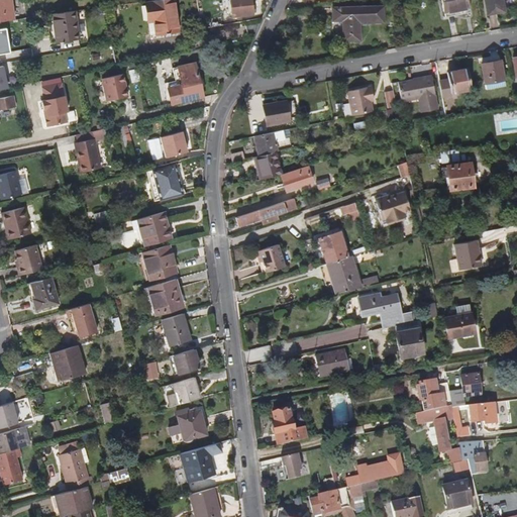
[(0,0),(0,22),(14,20),(10,0),(0,0)]
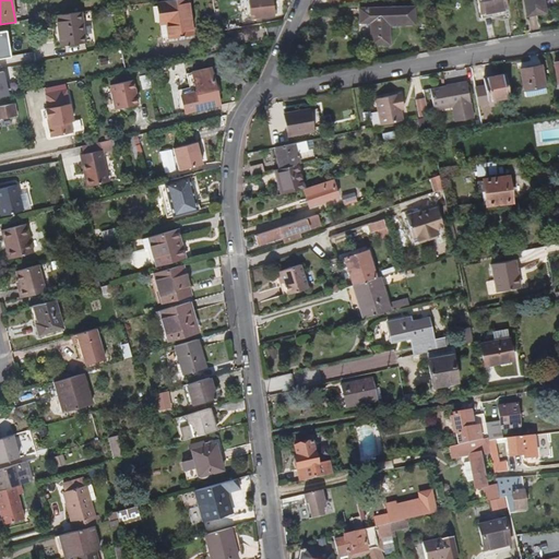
[(191,35),(186,0),(170,0),(154,2),(156,15),(163,14),(165,24),(157,25),(159,39),(191,35)]
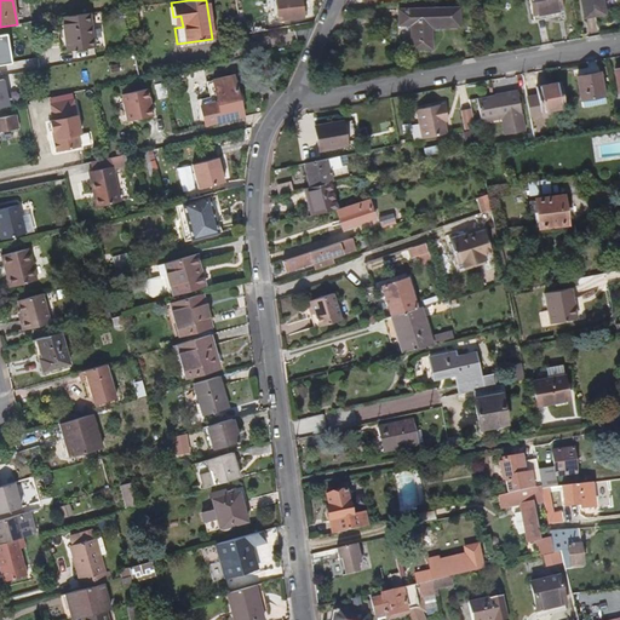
[(302,18),(298,0),(265,0),(268,0),(273,0),(276,22),(302,18)]
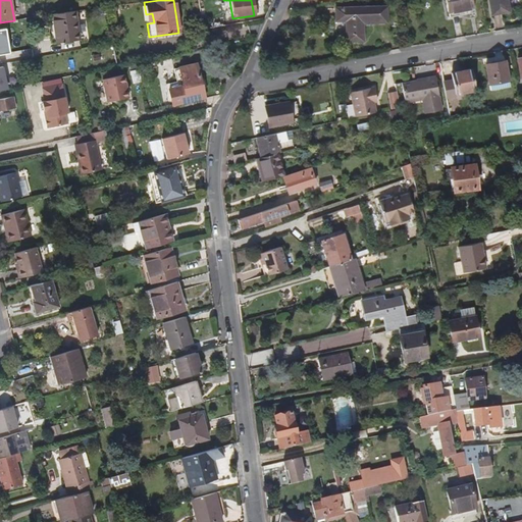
[(473,9),(471,0),(446,0),(449,13),(473,9)]
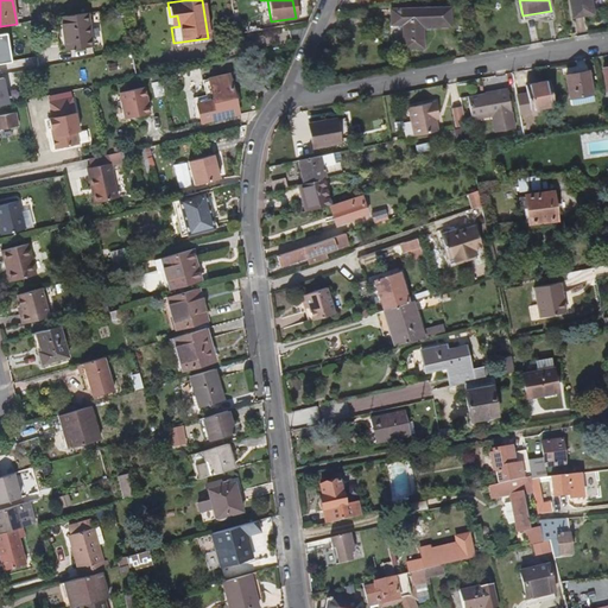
[(591,13),(589,0),(569,0),(572,17),(591,13)]
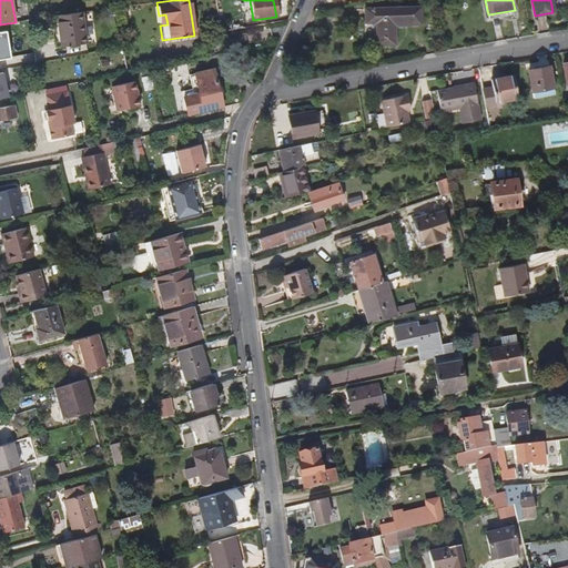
[(127,27),(123,7),(114,9),(118,28),(127,27)]
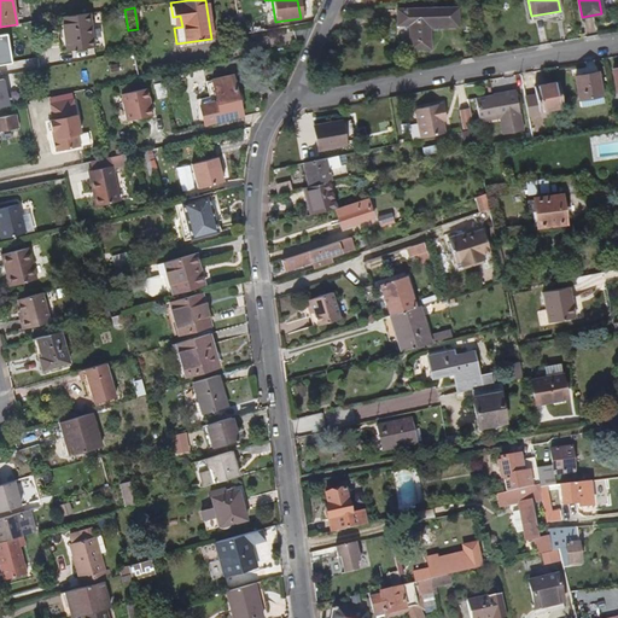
[(458,27),(456,7),(396,11),(396,25),(408,25),(409,50),(430,48),(429,28),(458,27)]
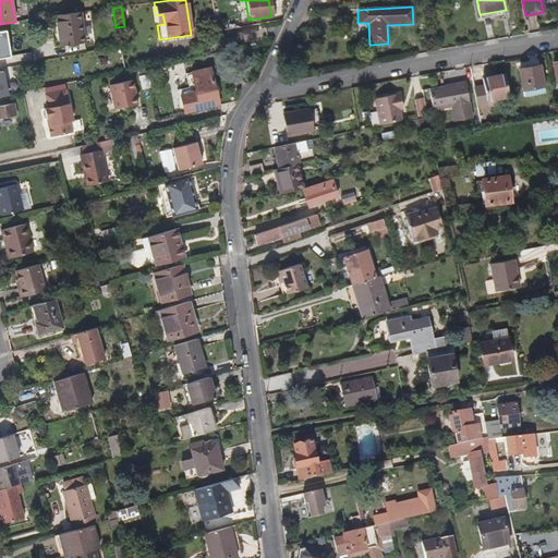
[(84,45),(80,13),(56,16),(60,47),(84,45)]
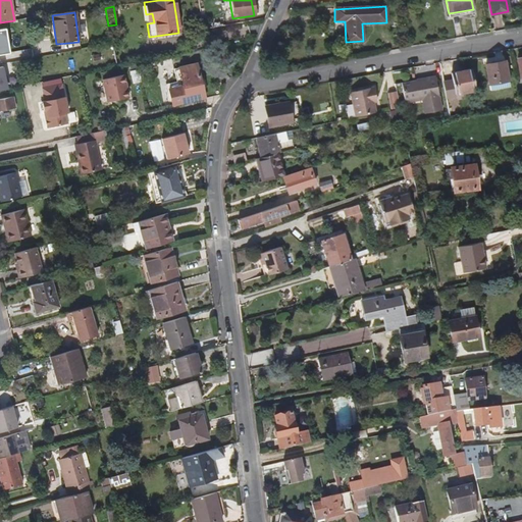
[(0,55),(9,54),(6,29),(0,30),(0,55)]
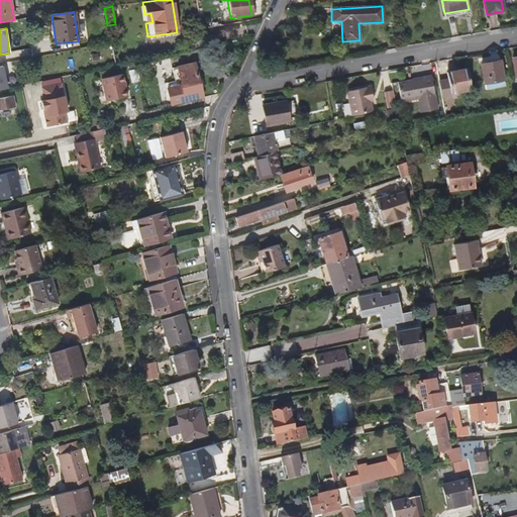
[(504,80),(501,61),(482,64),(485,83),(504,80)]
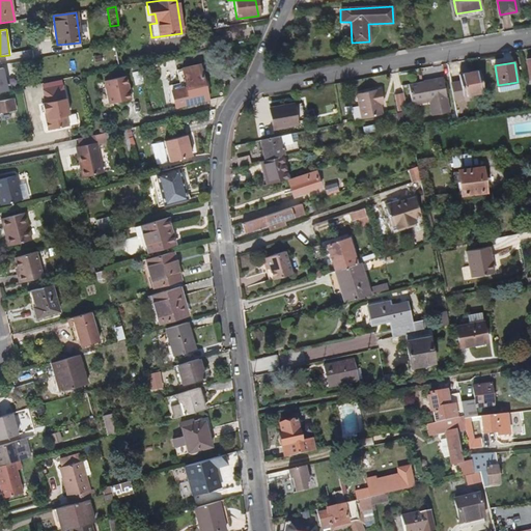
[(207,101),(199,65),(176,71),(180,89),(171,91),(174,108),(207,101)]
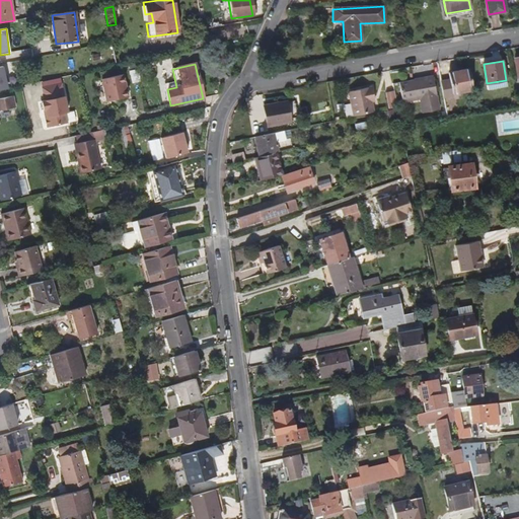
[(0,90),(9,88),(4,66),(0,67),(0,90)]
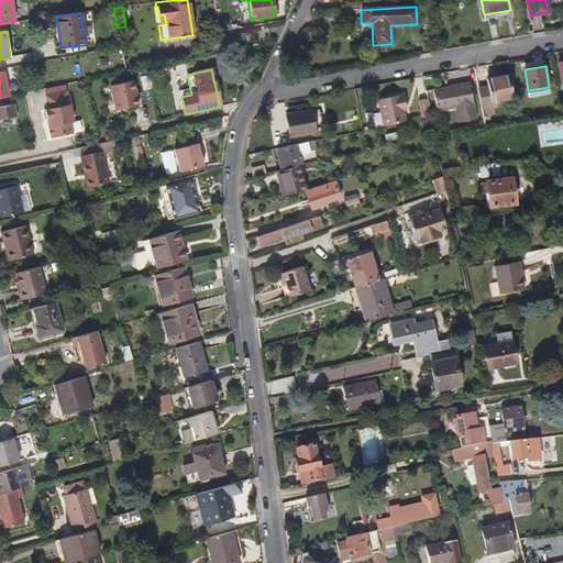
[(514,97),(509,76),(487,79),(490,101),(514,97)]
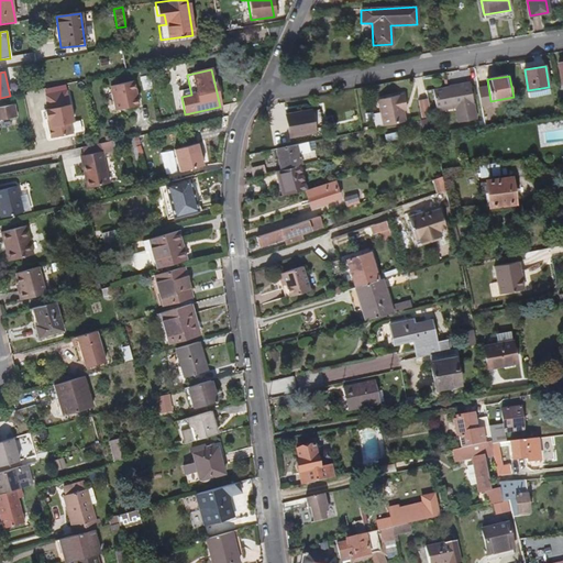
[(475,118),(468,81),(461,83),(461,85),(450,86),(448,86),(434,88),(438,106),(451,102),(451,107),(455,106),(459,121),(475,118)]
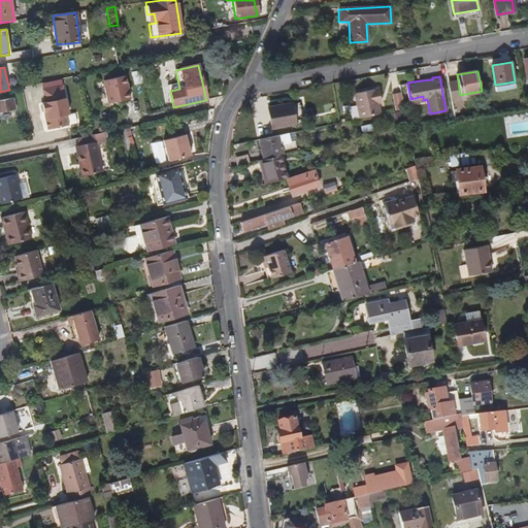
[(516,88),(515,81),(495,85),(496,91),(516,88)]
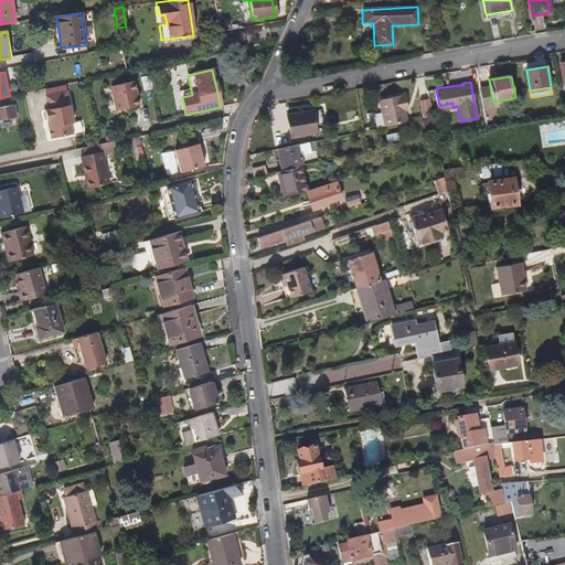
[(50,137),(53,139),(73,135),(71,124),(74,124),(67,92),(45,96),(48,110),(45,110),(48,121),(50,121),(51,128),(49,131),(50,137)]
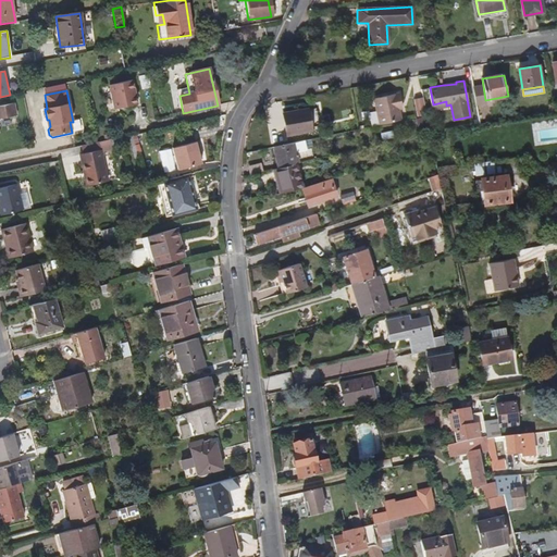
[(400,121),(398,109),(398,104),(401,103),(399,93),(373,98),(379,125),(400,121)]
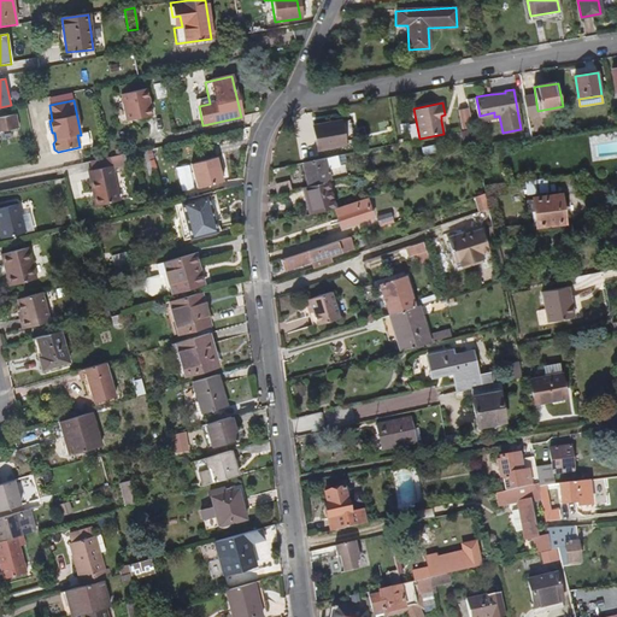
[(0,133),(18,129),(16,116),(0,117),(0,133)]
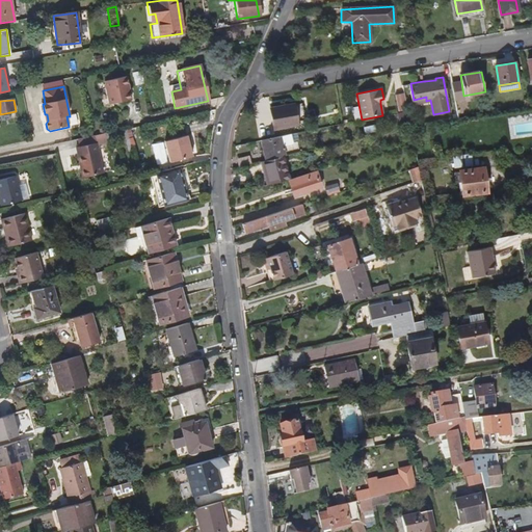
[(298,125),(295,105),(271,109),(274,129),(298,125)]
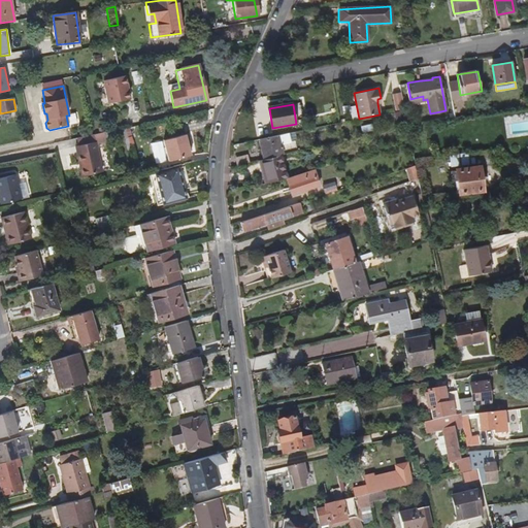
[(406,120),(404,109),(398,110),(394,111),(396,122),(406,120)]
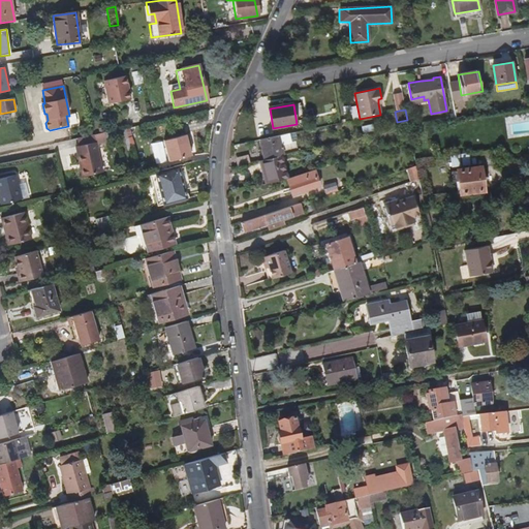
[(129,150),(124,128),(120,129),(125,151),(129,150)]
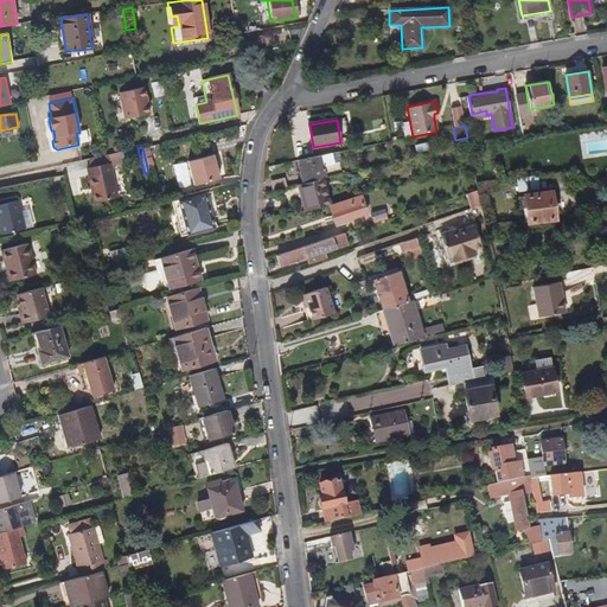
[(132,155),(131,151),(108,155),(109,160),(132,155)]
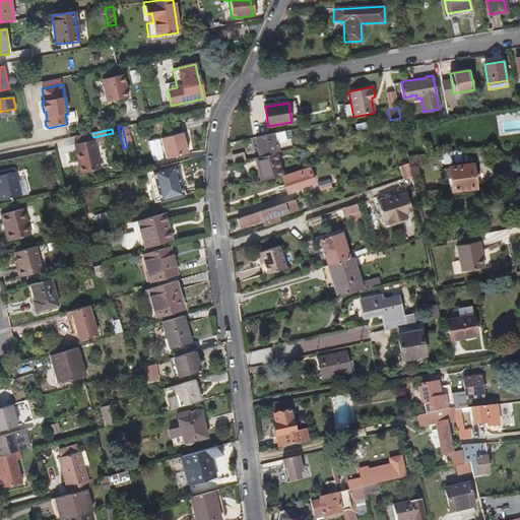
[(293,149),(290,139),(286,140),(283,131),(255,137),(260,157),(275,153),(293,149)]
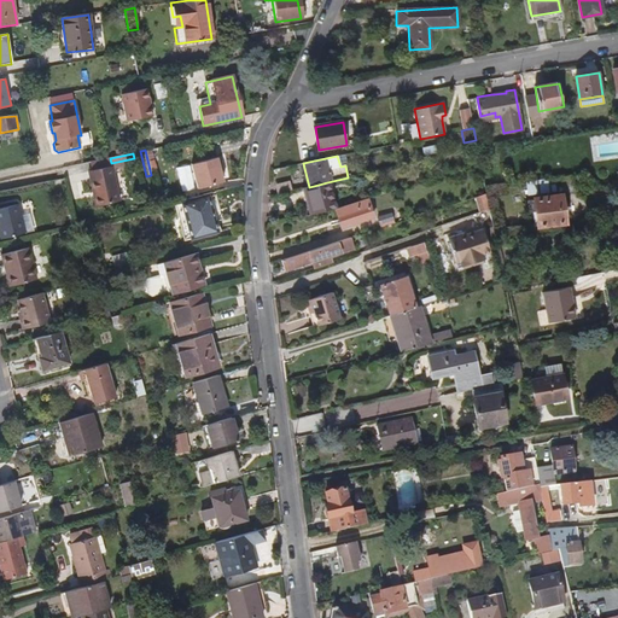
[(222,182),(217,167),(221,167),(219,157),(190,164),(196,188),(222,182)]
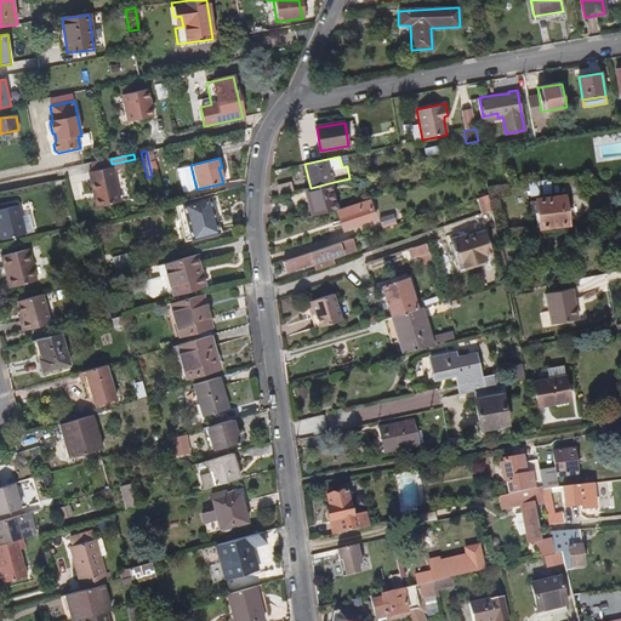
[(97,193),(100,206),(120,201),(112,164),(110,159),(108,159),(91,163),(92,172),(95,181),(91,182),(93,193),(97,193)]
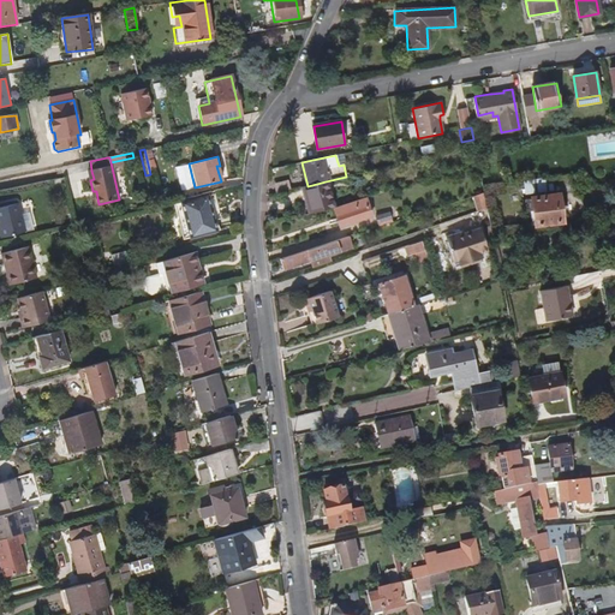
[(575,191),(573,174),(553,178),(554,190),(555,191),(560,190),(561,193),(575,191)]
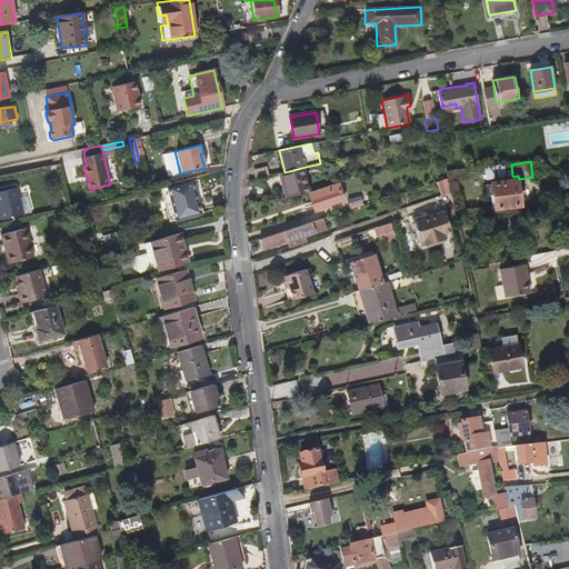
[(506,177),(505,166),(485,168),(486,179),(506,177)]
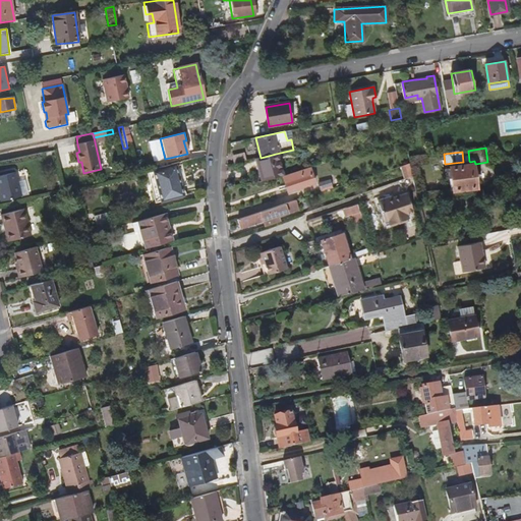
[(282,175),(276,154),(261,158),(255,159),(262,181),(282,175)]
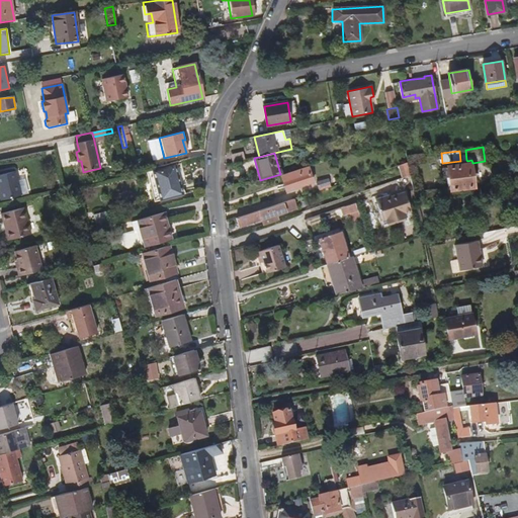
[(237,162),(234,154),(222,157),(224,165),(237,162)]
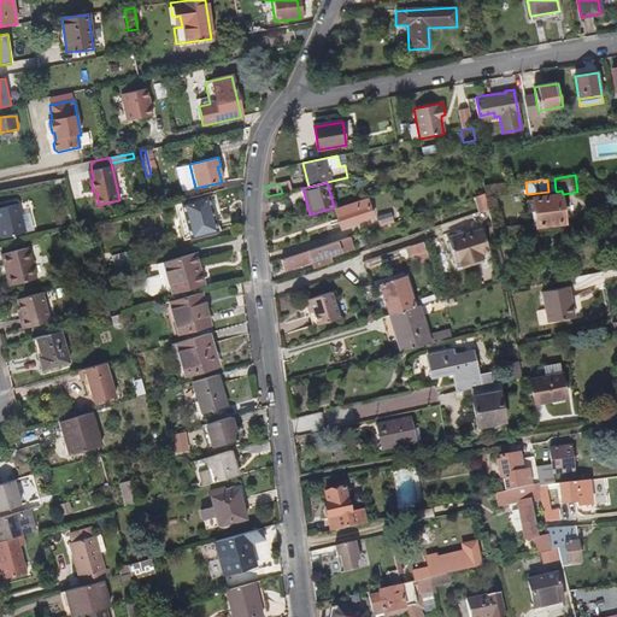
[(486,194),(477,197),(480,211),(489,209),(486,194)]
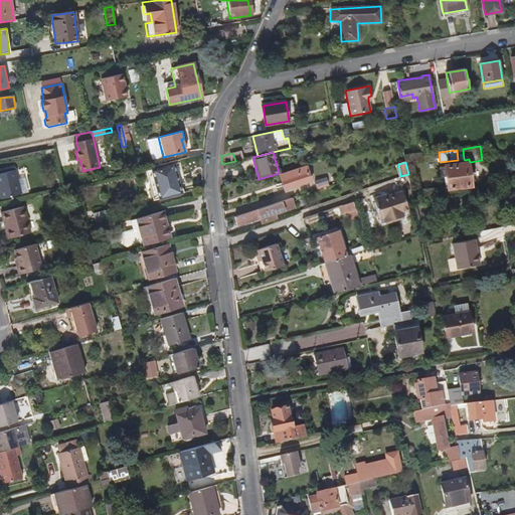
[(186,194),(178,164),(156,169),(164,200),(186,194)]
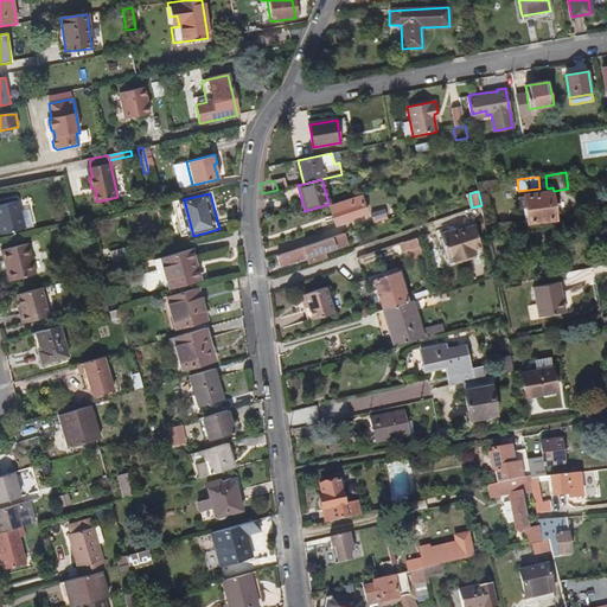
[(555,218),(551,195),(521,198),(522,210),(524,210),(525,223),(555,218)]
